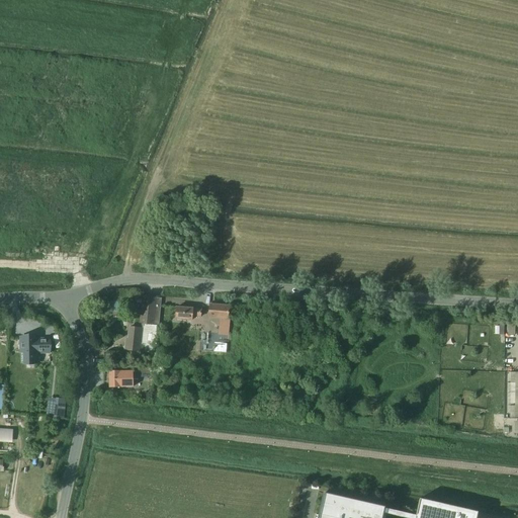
[(156,298),(157,297),(143,295),(142,304),(135,303),(134,317),(140,317),(140,324),(141,325),(140,329),(128,328),(127,343),(125,343),(124,350),(155,353),(157,326),(159,326),(161,298),(156,298)]
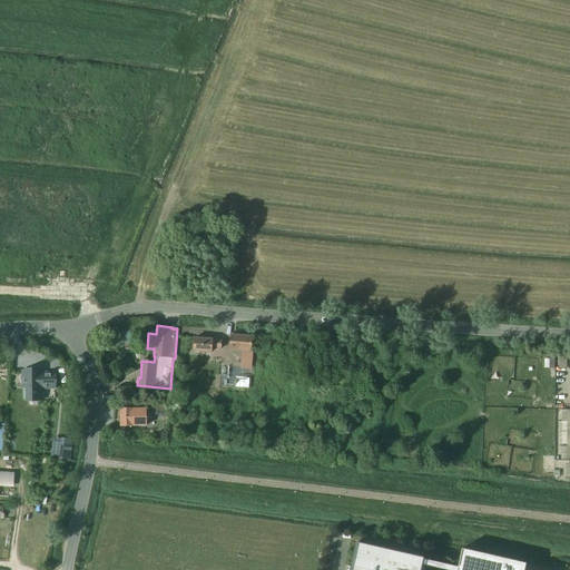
[(253,336),(231,335),(229,350),(251,352),(251,351),(268,351),(268,337),(253,336)]
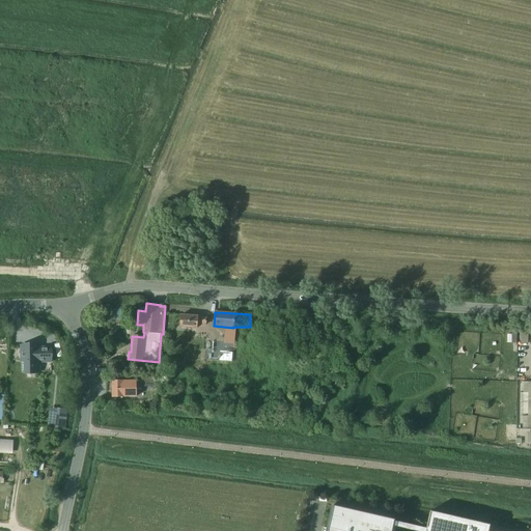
[(206,317),(180,315),(179,327),(196,328),(196,325),(205,325),(206,317)]
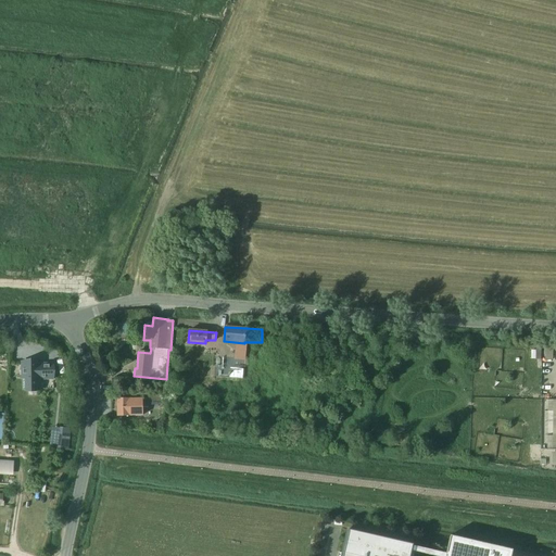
[(40,362),(22,362),(22,379),(22,390),(41,390),(41,379),(53,379),(53,364),(40,364),(40,362)]
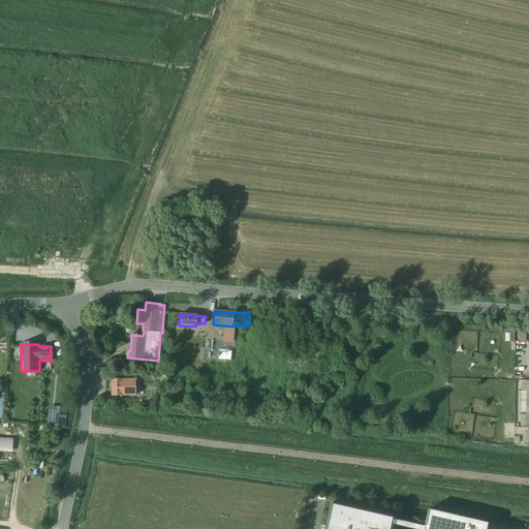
[(141,374),(126,374),(126,379),(111,380),(112,396),(135,395),(135,386),(142,386),(141,374)]
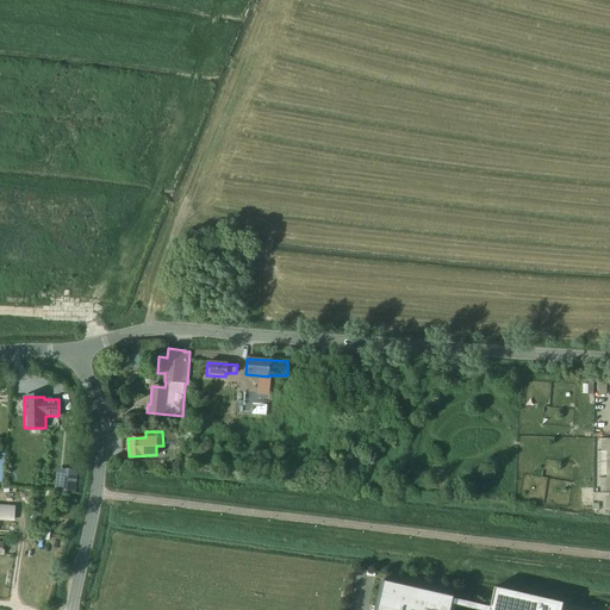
[(0,516),(11,517),(10,520),(14,521),(16,509),(0,506),(0,516)]
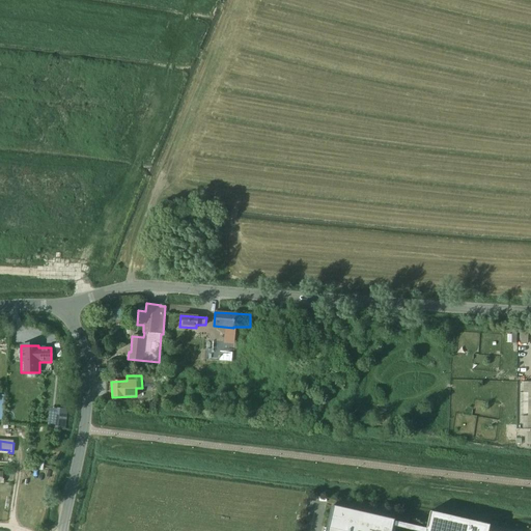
[(0,462),(8,463),(8,452),(9,450),(0,449),(0,462)]
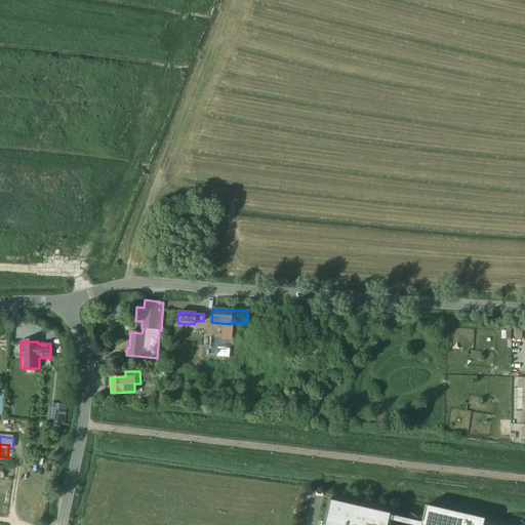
[(390,524),(391,521),(408,524),(482,524),(484,520),(425,506),(420,523),(396,517),(392,516),(393,515),(328,500),(323,522),(320,522),(318,524),(390,524)]
